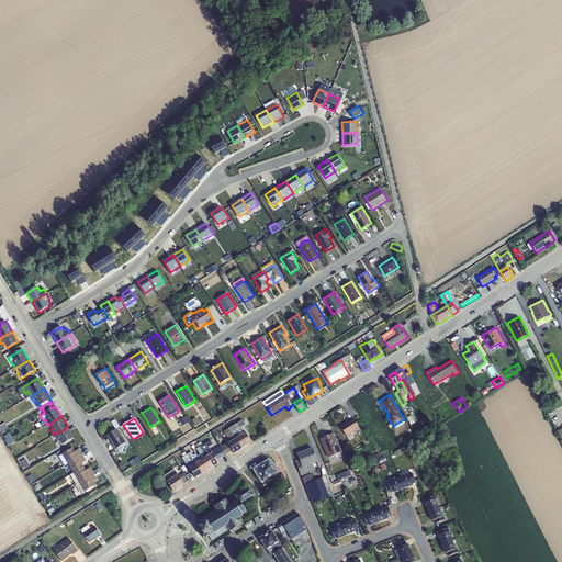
[(229,428),(235,439),(236,439),(243,435),(242,434),(238,428),(245,424),(244,422),(247,420),(245,418),(228,428),(229,428)]
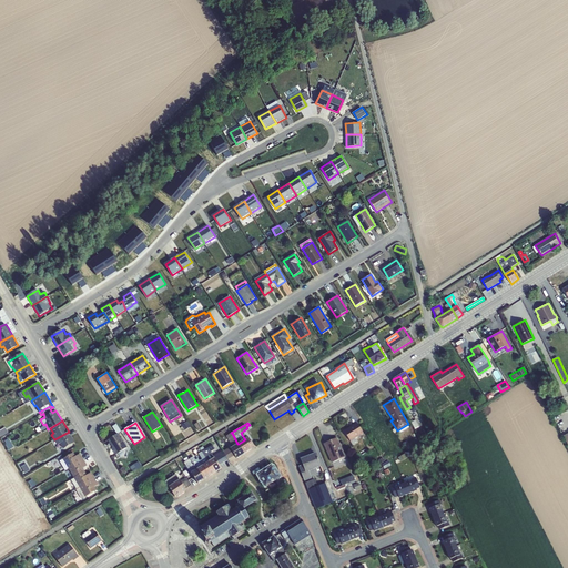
[(357,423),(344,430),(351,440),(350,442),(353,446),(358,442),(355,437),(364,432),(357,423)]
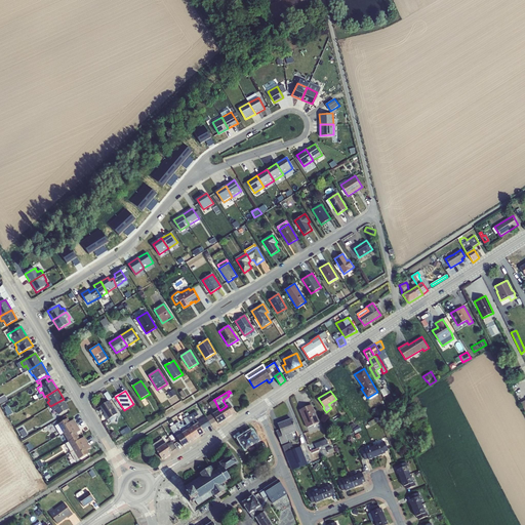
[(108,392),(104,394),(108,401),(110,400),(112,399),(108,392)]
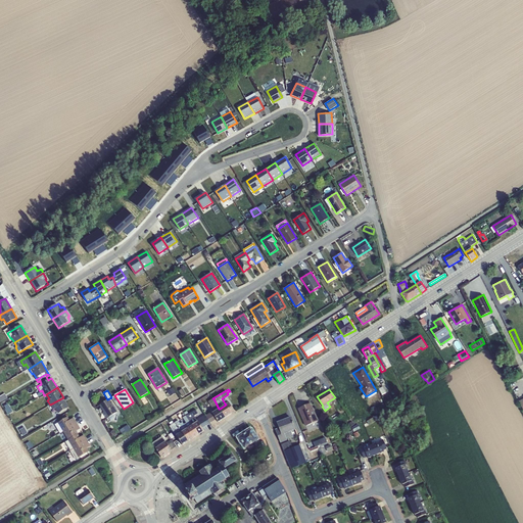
[(376,390),(366,396),(368,399),(377,393),(376,390)]
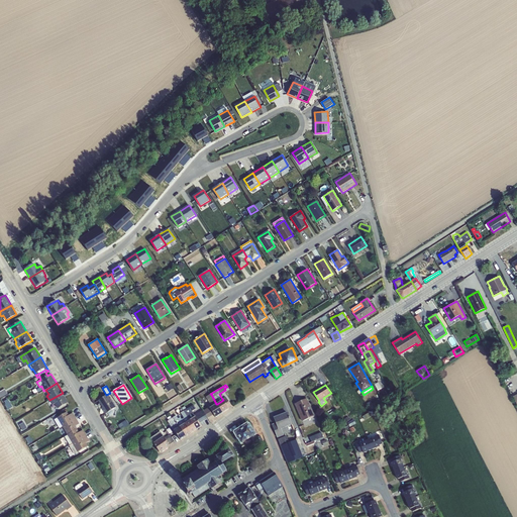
[(68,402),(63,393),(49,400),(53,405),(55,403),(58,408),(68,402)]
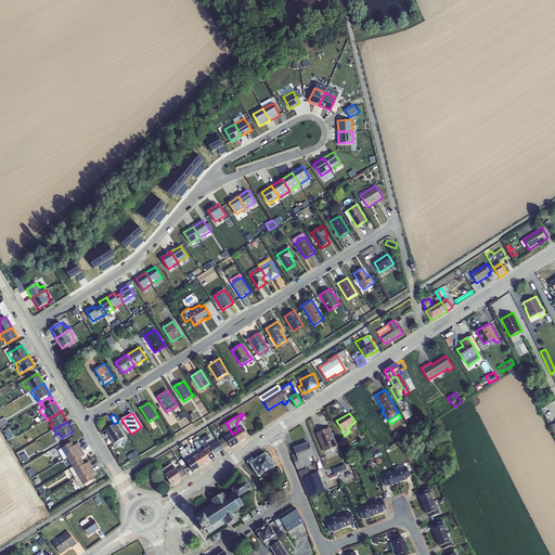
[(114,424),(105,430),(111,437),(108,438),(113,444),(125,437),(116,423),(114,424)]
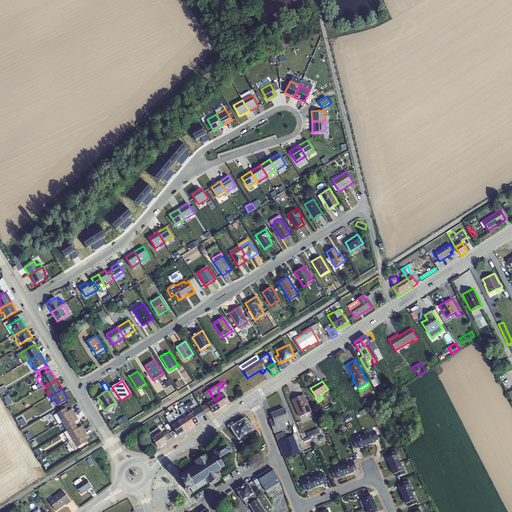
[(211,402),(214,400),(209,390),(205,393),(211,402)]
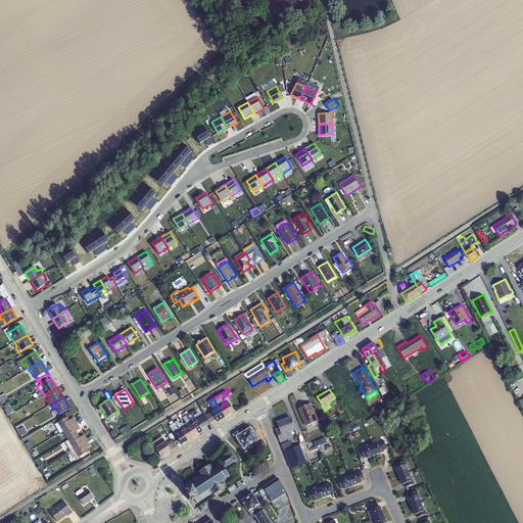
[(197,402),(190,407),(192,411),(199,407),(197,402)]
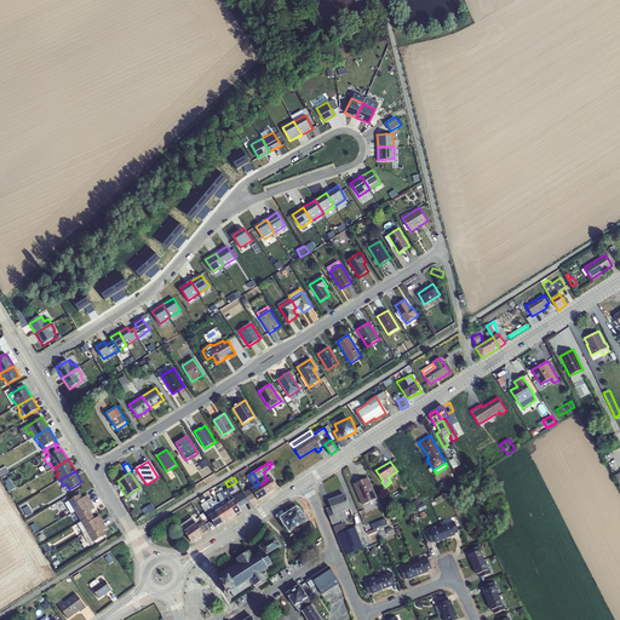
[(368,477),(354,484),(362,505),(378,499),(368,477)]
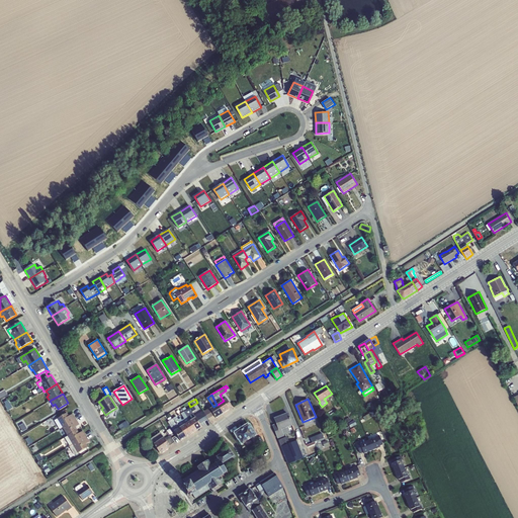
[(224,401),(218,405),(223,414),(229,410),(227,406),(224,401)]
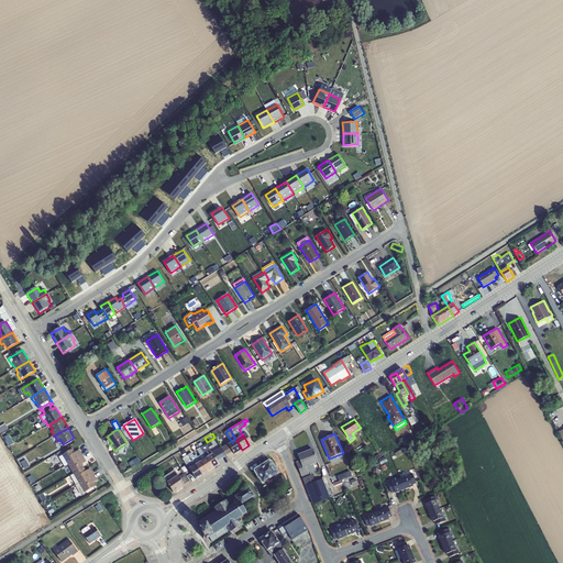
[(232,442),(229,444),(233,452),(234,454),(242,450),(236,440),(235,440),(232,442)]
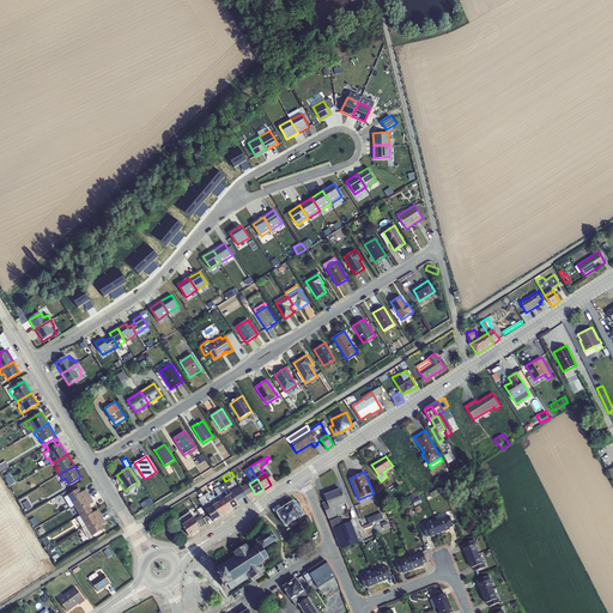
[(224,483),(218,487),(225,498),(231,495),(224,483)]
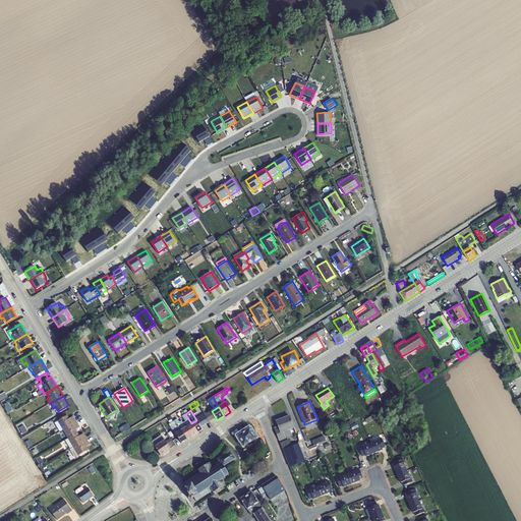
[(212,411),(206,414),(210,421),(216,418),(212,411)]
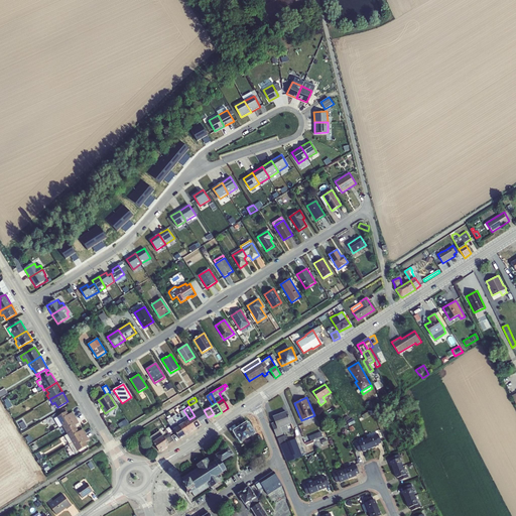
[(189,419),(183,410),(177,413),(180,416),(184,423),(189,419)]
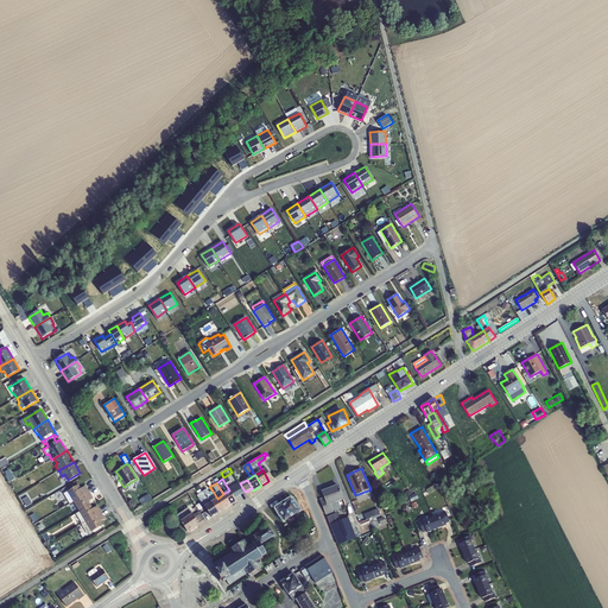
[(78,485),(68,491),(74,501),(89,492),(86,486),(81,488),(78,485)]
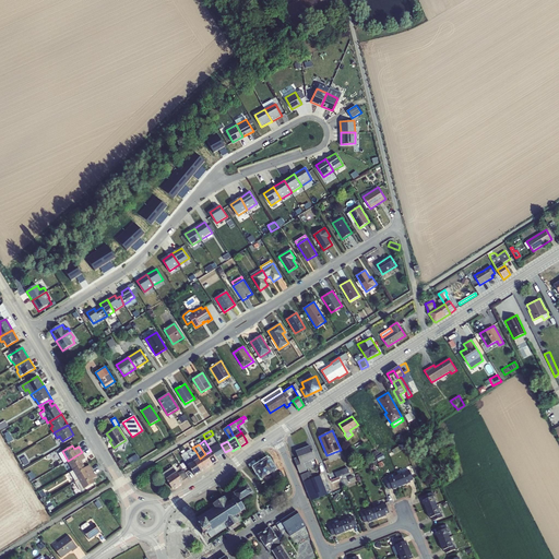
[(294,459),(299,473),(307,471),(304,463),(316,459),(310,445),(296,451),(298,458),(294,459)]
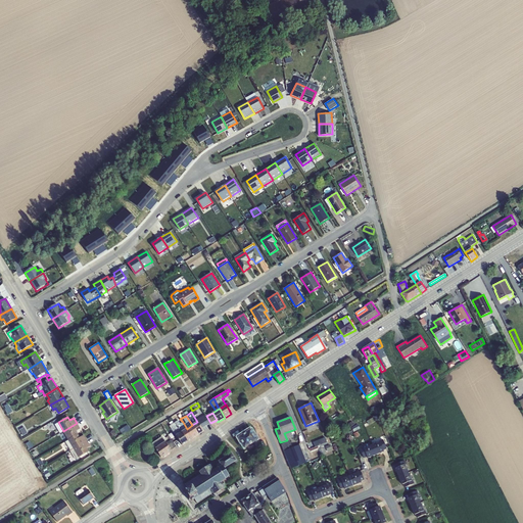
[(187,429),(183,422),(181,424),(178,420),(175,422),(182,432),(187,429)]
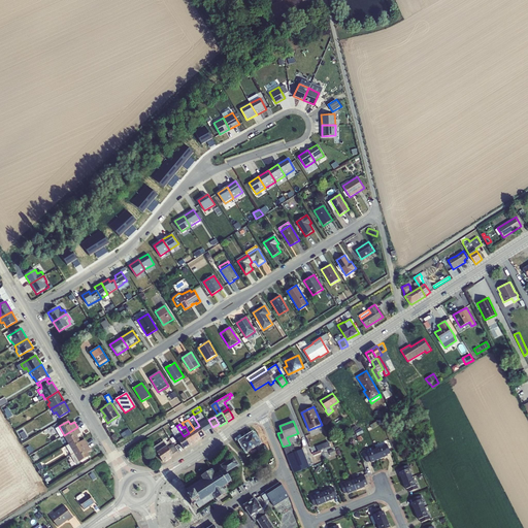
[(184,436),(176,426),(171,430),(177,439),(184,436)]
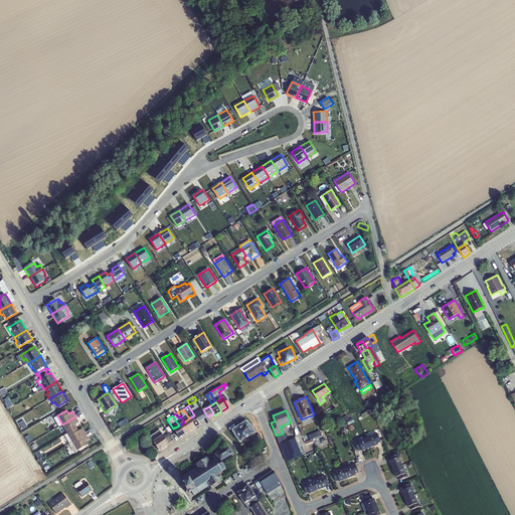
[(194,415),(189,418),(195,427),(200,424),(194,415)]
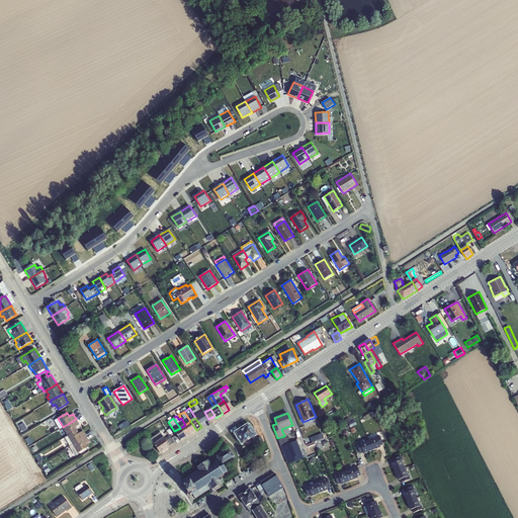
[(76,419),(63,427),(68,436),(77,429),(76,427),(79,425),(76,419)]
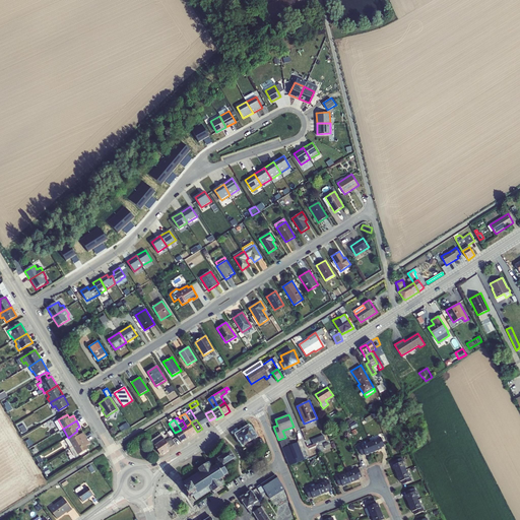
[(127,423),(119,427),(122,432),(130,428),(127,423)]
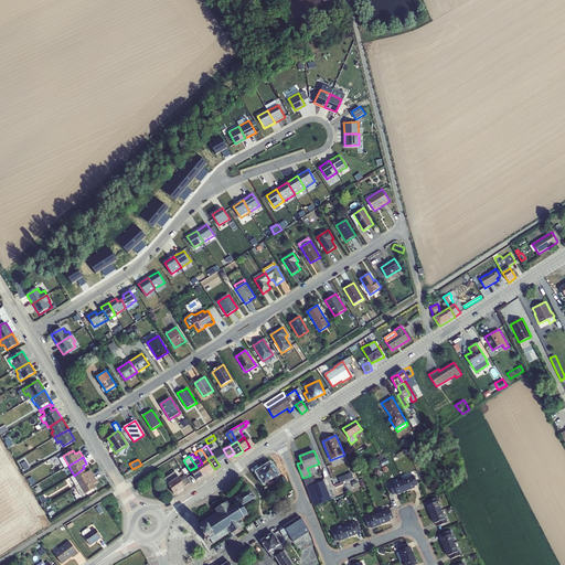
[(208,459),(202,464),(209,473),(214,469),(208,459)]
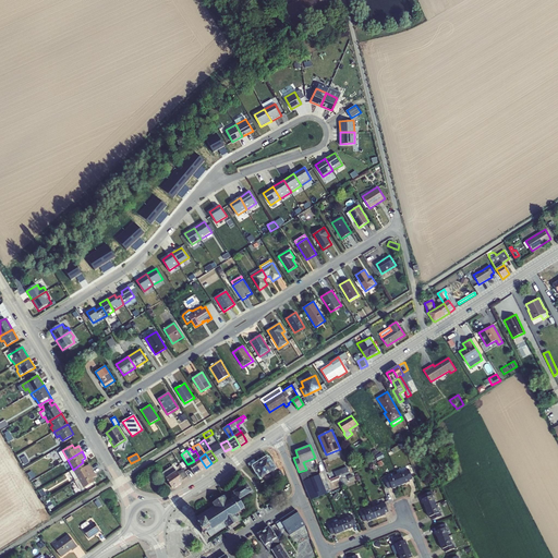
[(199,458),(194,461),(201,471),(206,468),(199,458)]
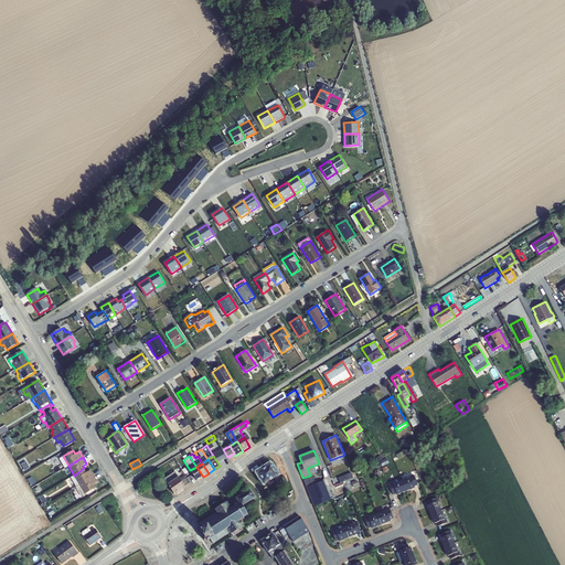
[(257,472),(265,484),(274,478),(278,476),(270,464),(257,472)]
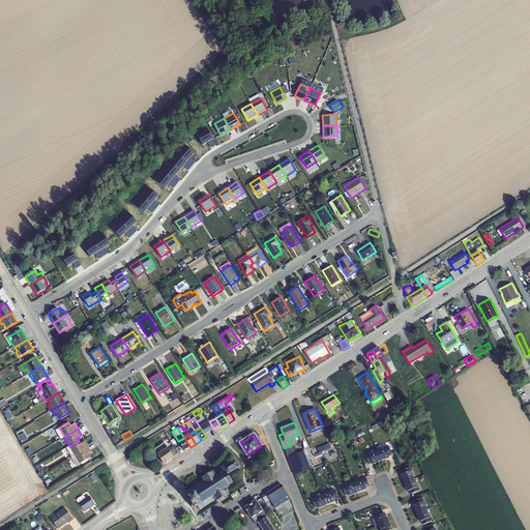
[(184,438),(178,441),(184,451),(190,447),(184,438)]
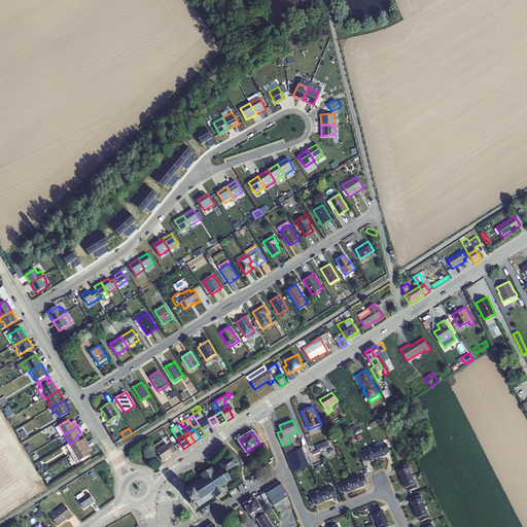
[(80,441),(78,436),(69,444),(66,445),(71,454),(72,453),(88,444),(84,437),(80,441)]
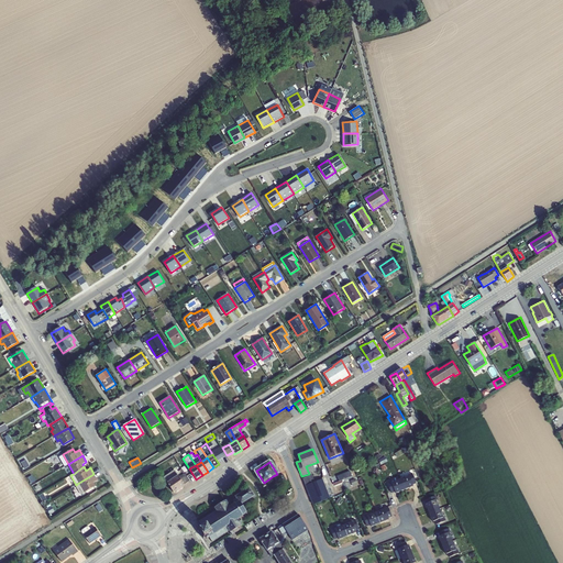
[(167,483),(178,475),(175,471),(165,478),(167,483)]
